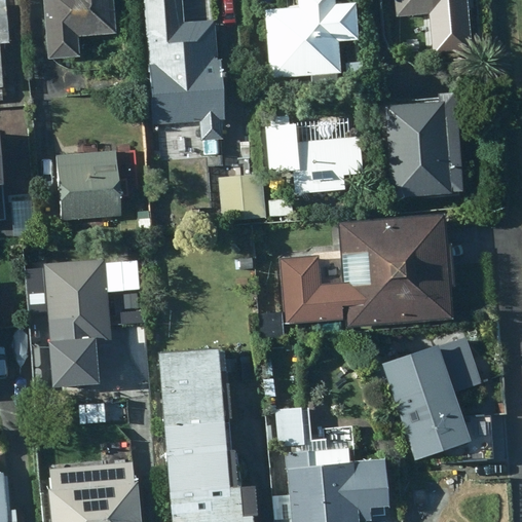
[(0,0),(0,85),(3,85),(0,44),(0,42),(9,42),(5,0),(0,0)]
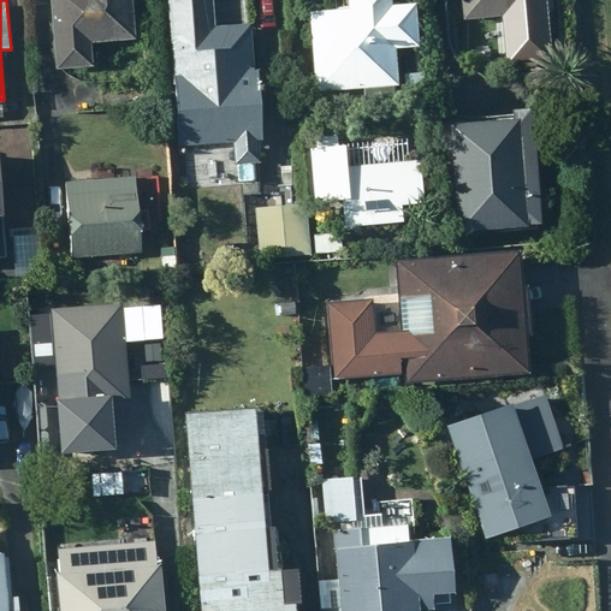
[(51,0),(57,67),(94,65),(92,41),(136,39),(136,37),(132,0),(51,0)]
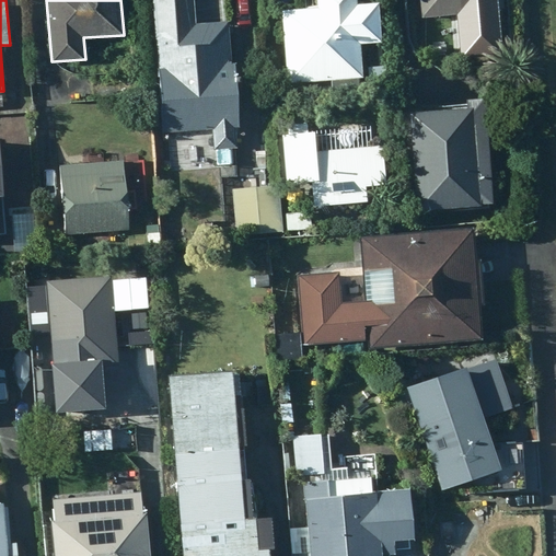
[(373,3),(373,0),(307,0),(308,8),(284,10),(288,83),(333,81),(334,91),(360,90),(359,78),(362,77),(361,44),(380,43),(379,3),(373,3)]
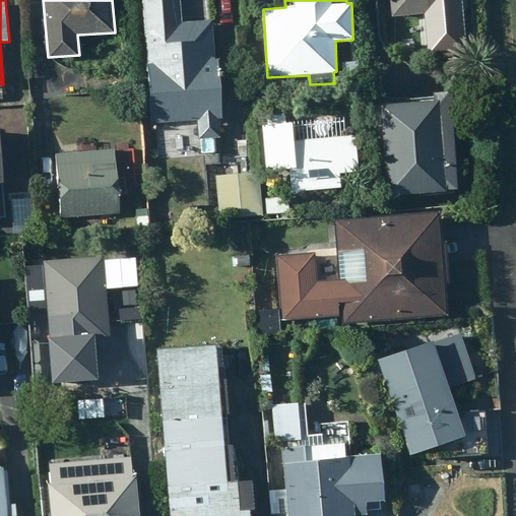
[(463,25),(461,9),(461,8),(463,8),(462,0),(391,0),(393,15),(432,12),(433,27),(463,25)]
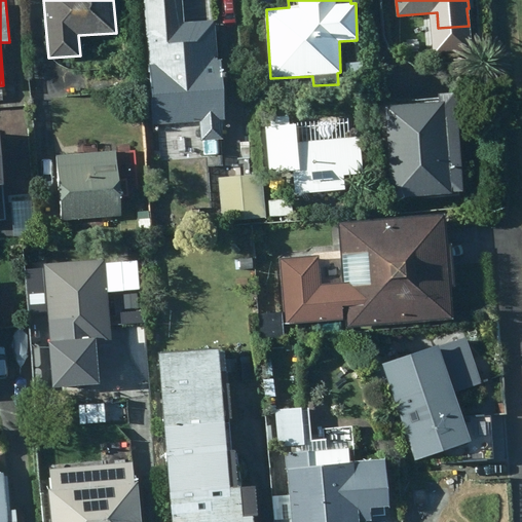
[(225,119),(218,16),(144,21),(147,67),(149,67),(151,67),(155,123),(200,120),(201,139),(224,138),(223,119),(225,119)]
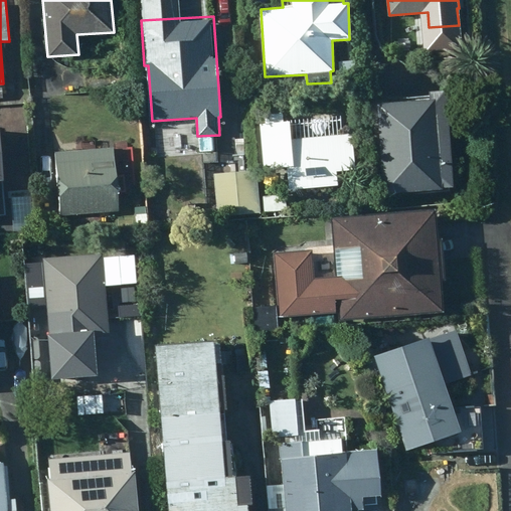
[(380,194),(440,190),(440,189),(440,188),(451,187),(452,187),(449,148),(447,125),(445,91),(429,92),(430,101),(374,105),(380,193),(380,194)]
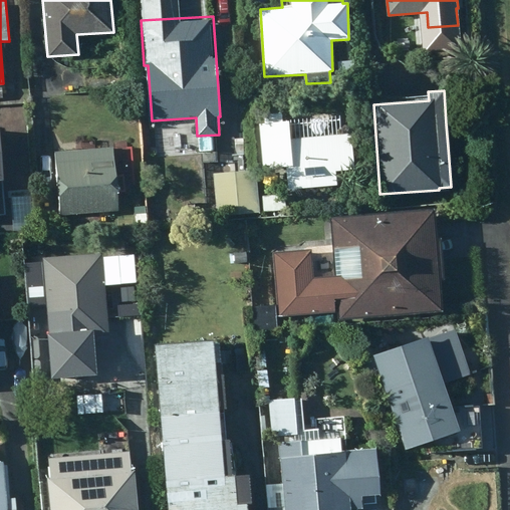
[(284,121),(284,120),(283,111),(283,112),(260,113),(265,167),(287,166),(289,188),(288,189),(337,185),(336,171),(354,169),(351,132),(289,137),(288,120),(284,121)]
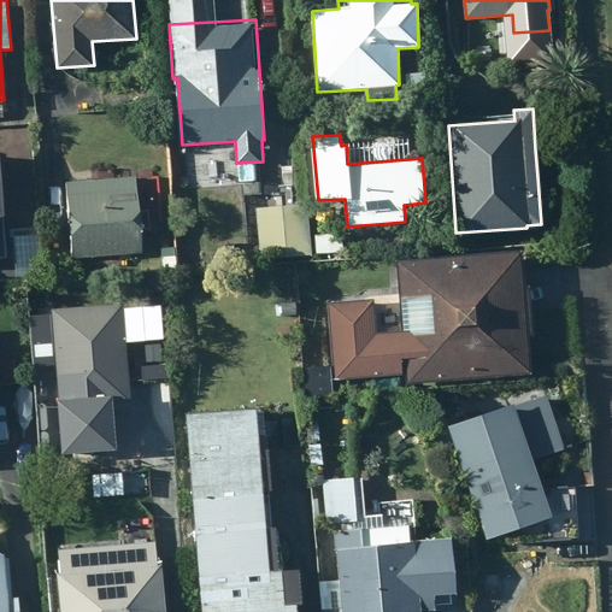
[(72,257),(141,252),(136,175),(69,180),(69,181),(72,257)]
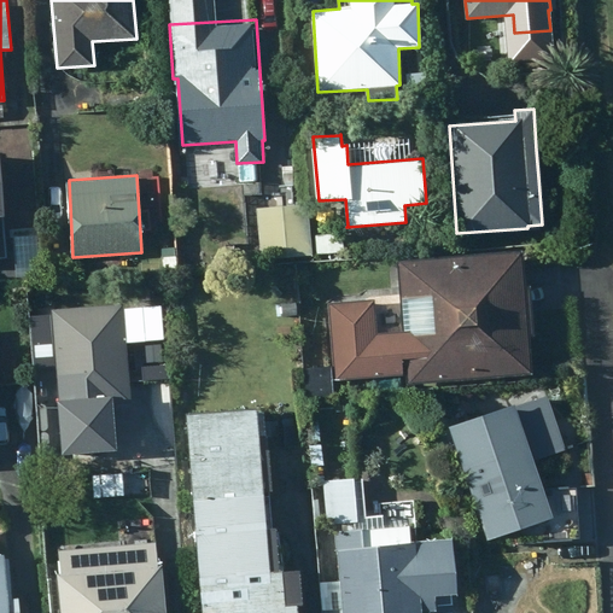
[(309,202),(258,206),(263,257),(314,252),(309,202)]
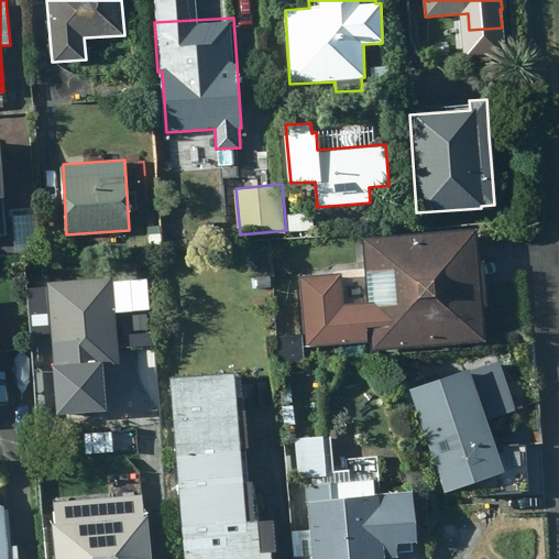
[(291,231),(315,229),(315,228),(313,210),(288,212),(291,229),(291,231)]
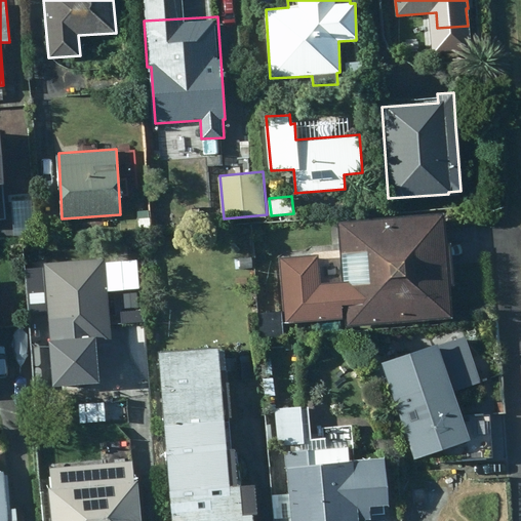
[(449,318),(441,213),(338,223),(341,255),(366,254),(367,279),(323,283),(321,252),(279,256),(284,324),(341,320),(339,306),(346,306),(347,326),(449,318)]
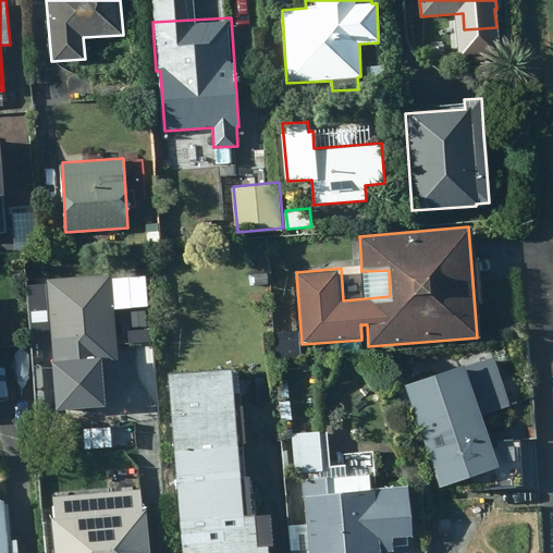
[(119,363),(111,274),(46,280),(53,364),(50,364),(54,412),(107,407),(105,365),(119,363)]
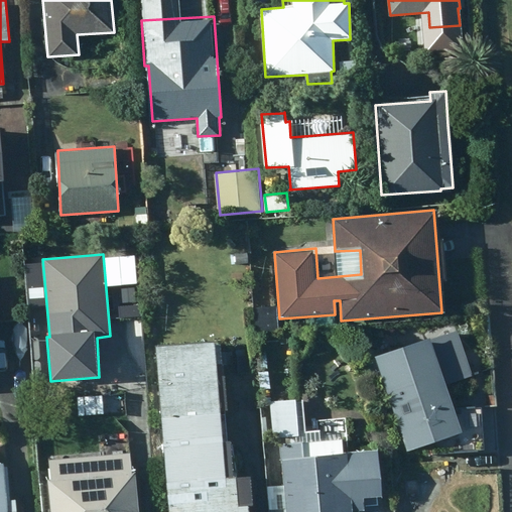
[(405,445),(461,427),(444,379),(477,368),(461,320),(373,348),(405,445)]
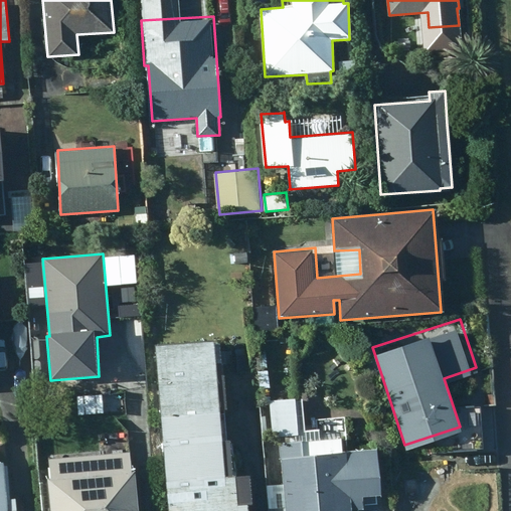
[(152,347),(158,418),(218,413),(212,342),(152,347)]
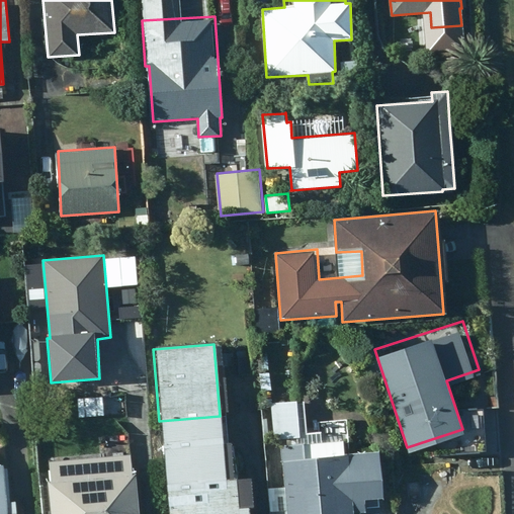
[(106,396),(77,397),(77,417),(107,416),(106,396)]
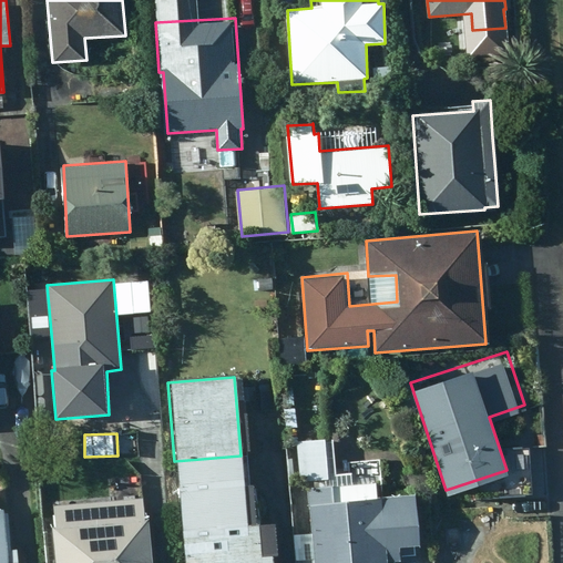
[(326,442),(300,442),(302,480),(327,480),(326,442)]
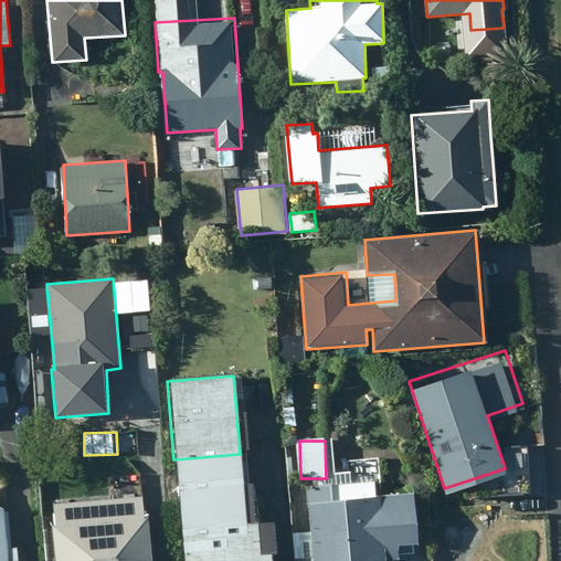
[(245,527),(240,454),(173,459),(180,531),(245,527)]
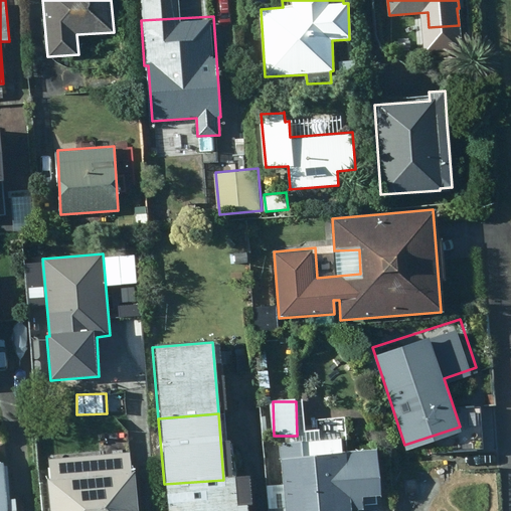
[(301,442),(280,443),(285,506),(271,507),(271,510),(351,510),(380,509),(375,450),(342,452),(302,455),(301,442)]
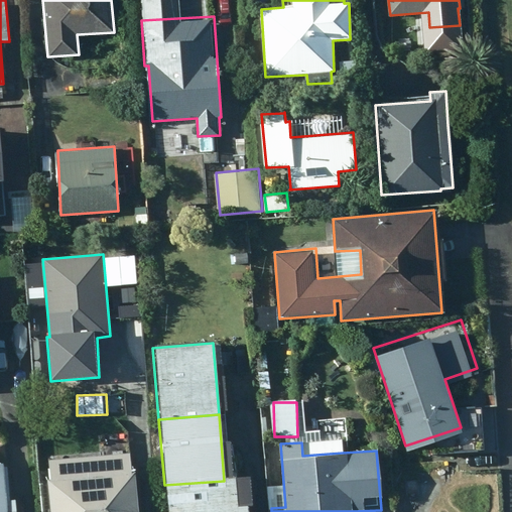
[(10,499),(7,463),(0,464),(0,511),(16,511),(16,498),(10,499)]
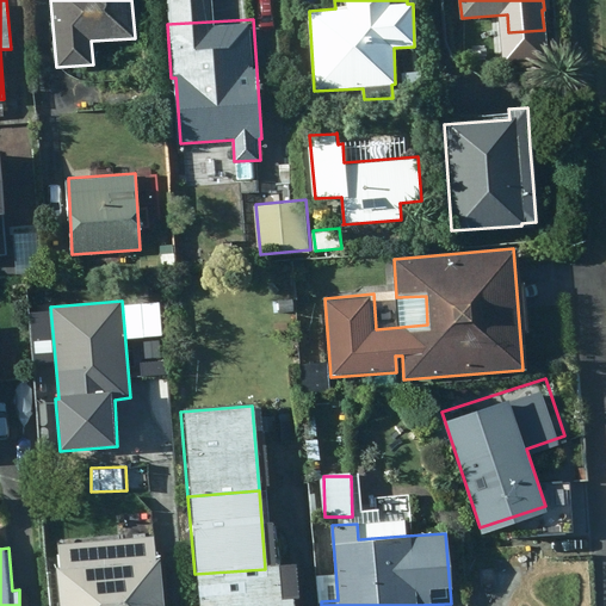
[(160,605),(158,560),(56,568),(57,605),(160,605)]
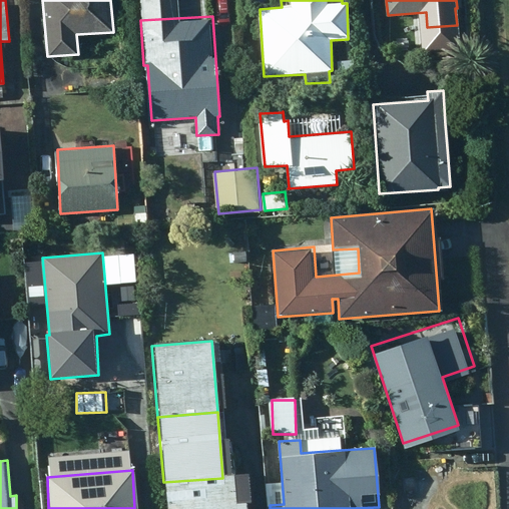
[(233,477),(222,478),(163,482),(164,508),(242,508),(242,499),(235,499),(233,477)]
